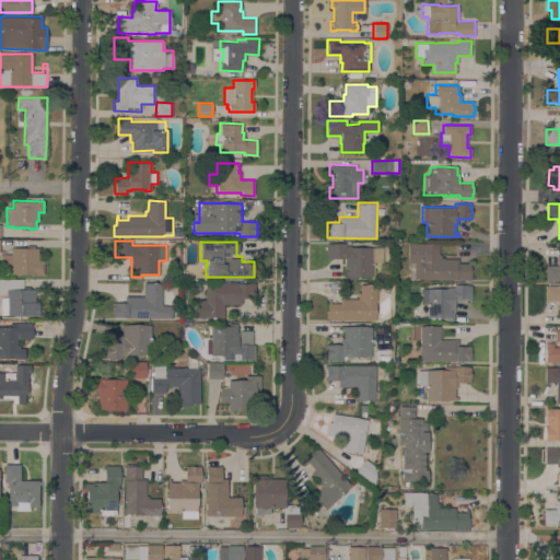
[(408,243),(424,243),(424,242),(439,243),(439,254),(441,254),(441,258),(458,258),(458,263),(470,263),(470,270),(473,270),(473,279),(470,279),(470,280),(422,279),(413,278),(413,263),(408,263),(408,243)]
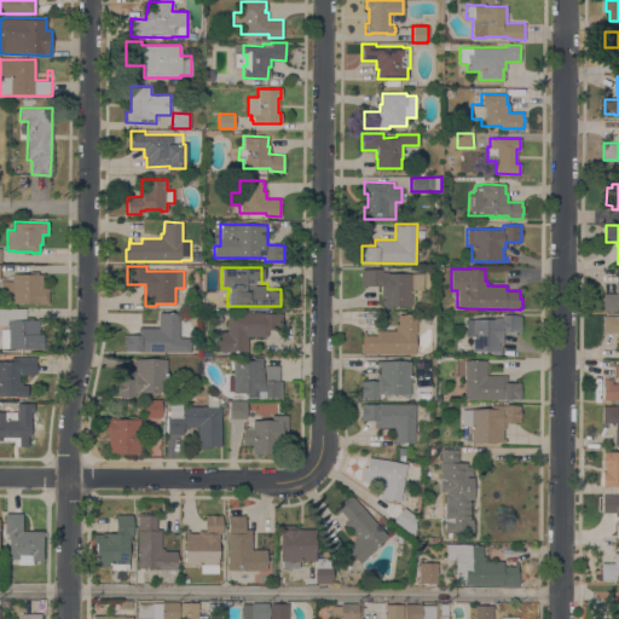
[(381,268),(381,272),(423,273),(423,290),(411,289),(411,307),(391,306),(391,308),(381,308),(382,296),(380,296),(380,285),(362,285),(363,268),(381,268)]
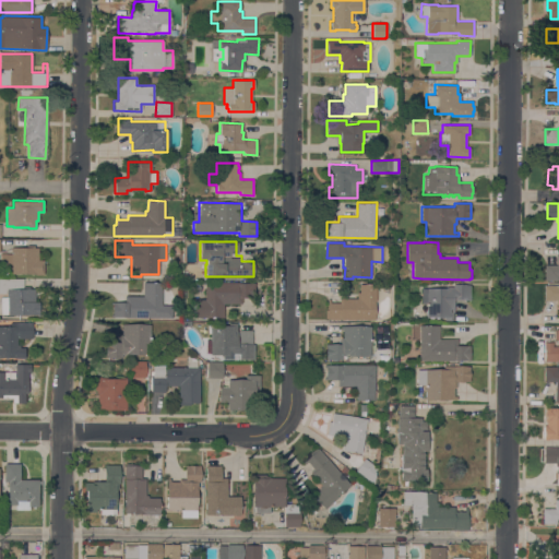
[(26,247),(26,245),(34,245),(34,247),(38,247),(38,260),(44,260),(44,274),(11,274),(12,264),(0,264),(0,253),(11,253),(11,247),(26,247)]
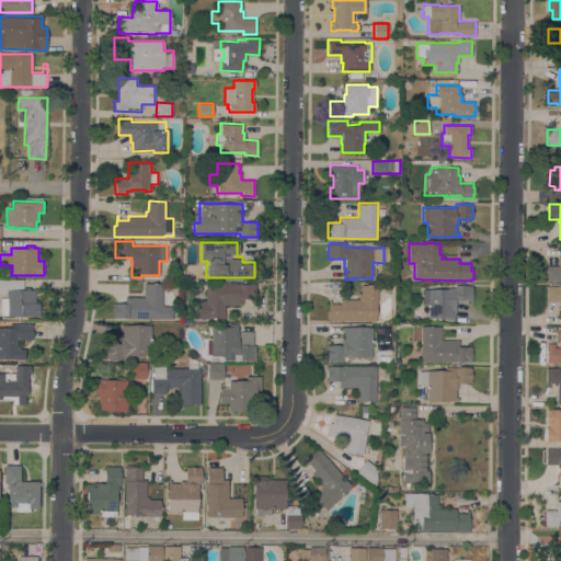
[(560,276),(560,281),(546,281),(546,265),(558,265),(558,256),(560,256),(560,276)]
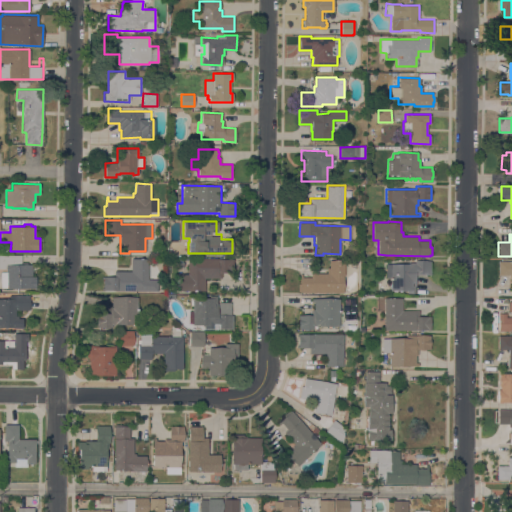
[(0,256),(21,256),(22,262),(28,262),(28,264),(32,264),(32,276),(37,276),(37,287),(1,288),(1,271),(6,271),(6,268),(0,268),(0,256)]
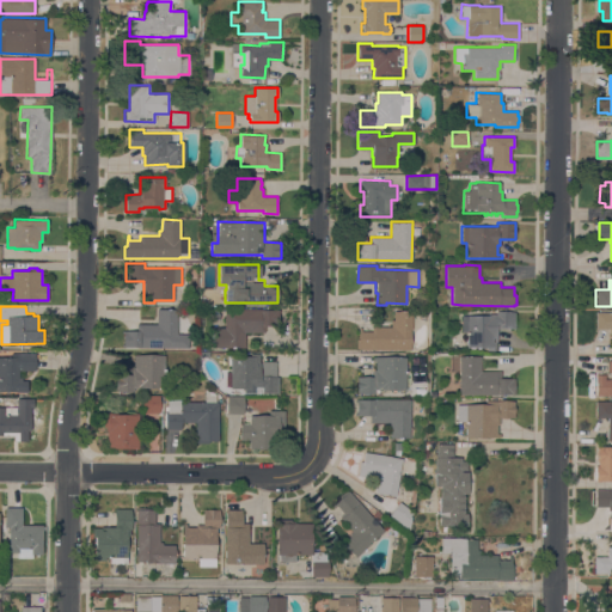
[(157,307),(177,308),(177,334),(188,334),(188,347),(139,347),(139,346),(123,346),(123,330),(136,330),(136,323),(157,323),(157,307)]
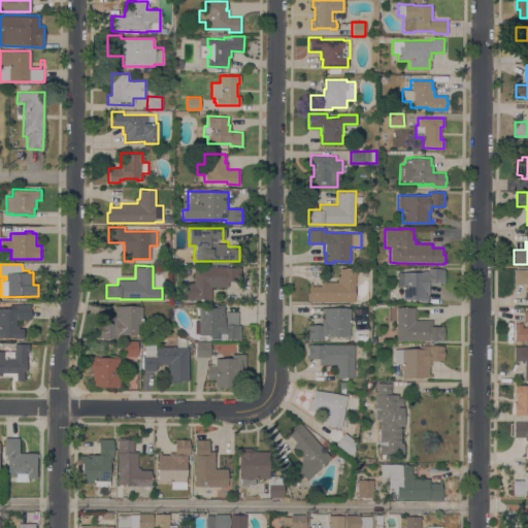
[(240,267),(239,281),(228,279),(228,287),(211,287),(211,299),(184,299),(184,282),(193,283),(193,265),(240,267)]
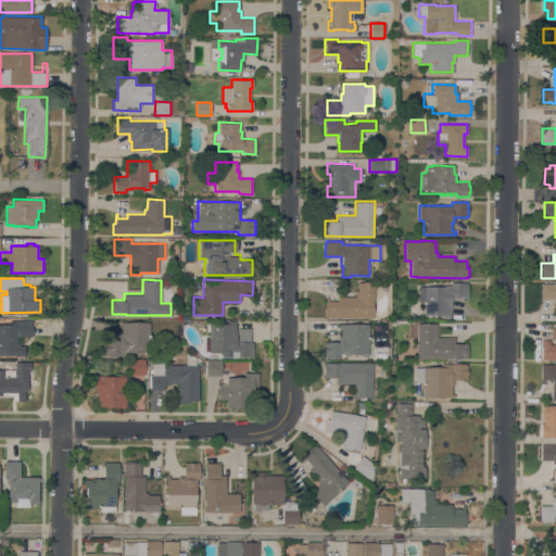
[(355,297),(355,290),(357,290),(357,281),(362,281),(362,280),(370,280),(370,282),(374,282),(374,300),(373,300),(373,317),(324,317),(324,307),(326,307),(326,297),(328,297),(328,300),(338,300),(338,295),(355,297)]
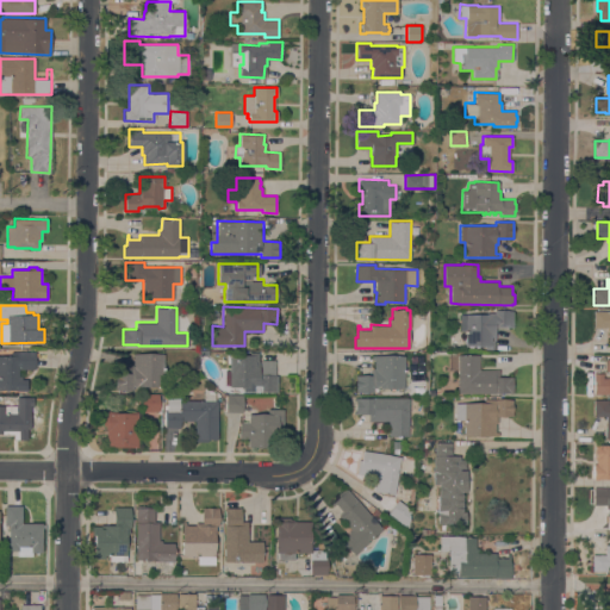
[(490,313),(490,312),(495,312),(495,310),(514,310),(514,327),(495,327),(495,341),(493,341),(493,349),(485,349),(485,346),(465,346),(465,330),(460,330),(460,313),(490,313)]
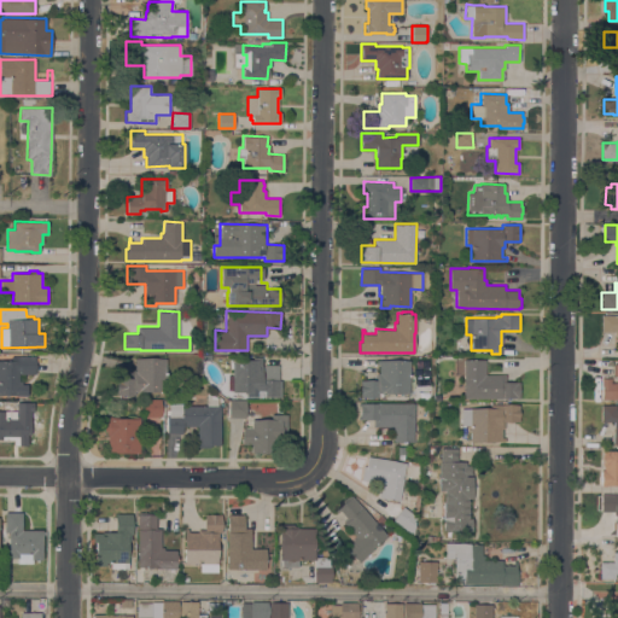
[(601,315),(617,315),(617,354),(617,336),(614,336),(614,332),(601,332),(601,315)]
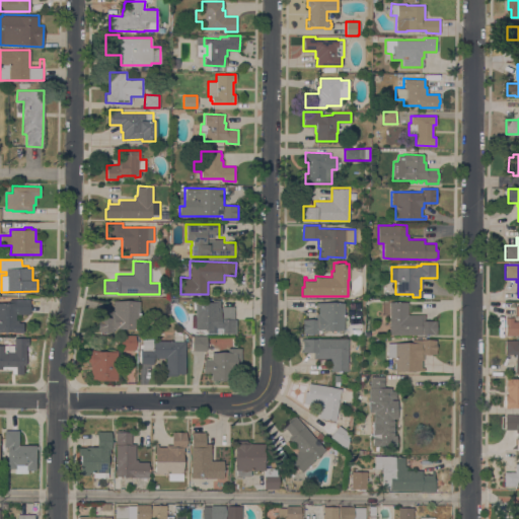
[(0,302),(13,302),(13,299),(29,299),(29,314),(15,314),(15,320),(18,320),(18,322),(22,322),(22,331),(0,331),(0,302)]
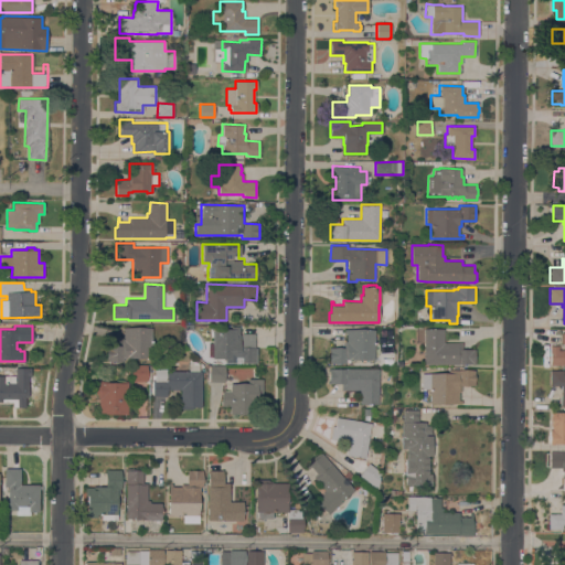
[(212,327),(240,326),(240,333),(255,333),(255,347),(257,347),(257,350),(256,350),(256,362),(225,362),(225,358),(212,358),(212,356),(212,327)]
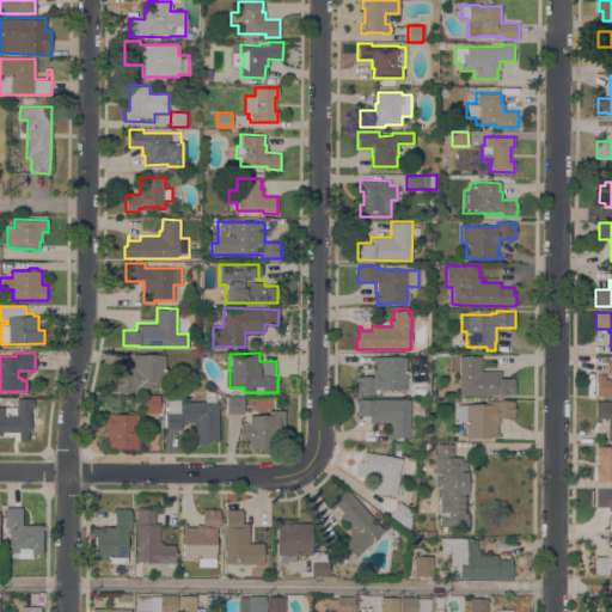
[(151,390),(135,389),(126,392),(116,391),(116,373),(130,374),(130,367),(133,367),(134,354),(164,354),(164,371),(169,371),(169,386),(151,390)]
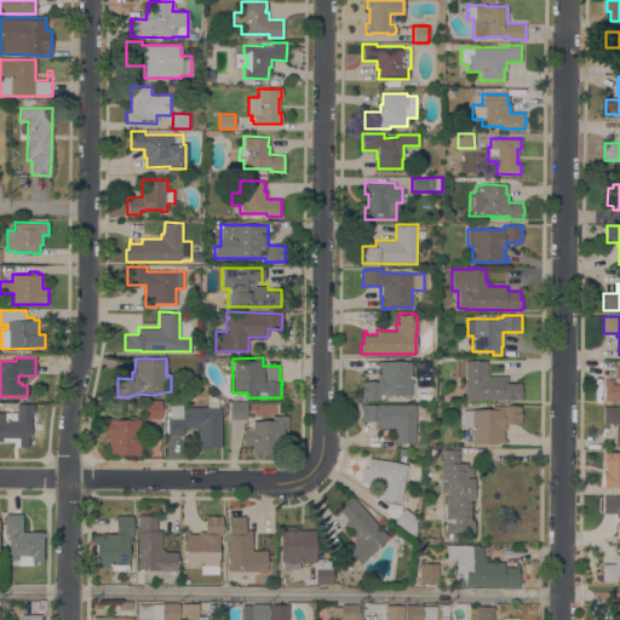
[(407,395),(395,396),(389,396),(389,397),(379,399),(371,400),(361,397),(362,380),(372,380),(377,382),(377,374),(380,374),(380,365),(377,365),(377,361),(397,361),(411,361),(411,377),(417,377),(417,385),(418,385),(418,388),(417,388),(417,395),(407,395)]
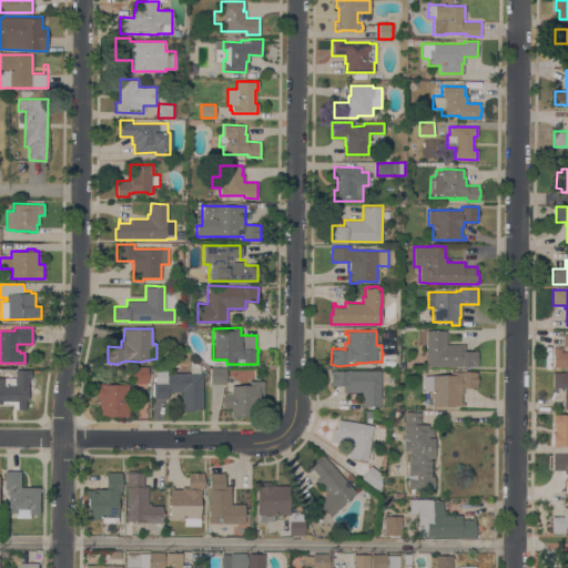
[(446,344),(465,344),(465,351),(477,351),(477,366),(426,365),(426,331),(446,331),(446,344)]
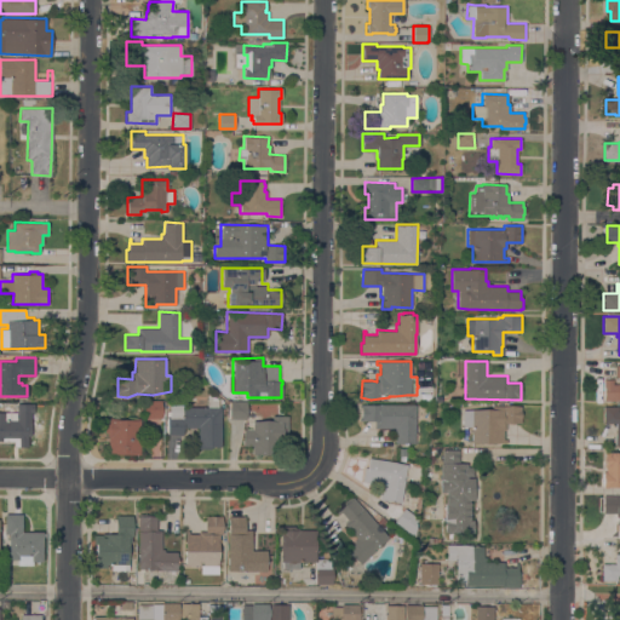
[(619,363),(619,399),(618,399),(618,400),(603,400),(603,383),(619,383),(619,379),(618,379),(618,377),(615,377),(615,365),(619,365),(619,363)]
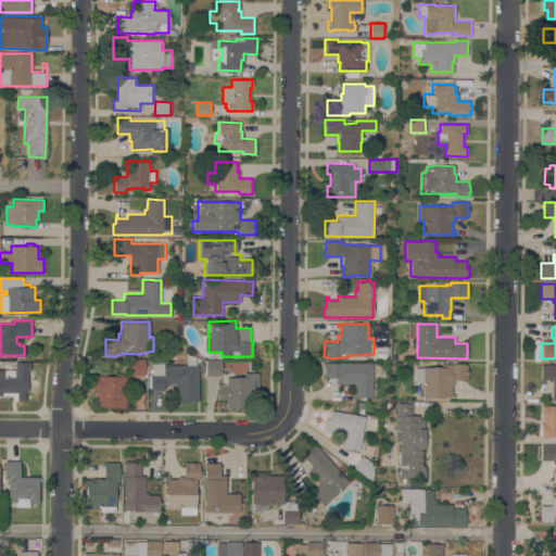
[(200,361),(201,361),(201,367),(198,367),(198,400),(189,401),(189,402),(176,402),(176,393),(177,393),(177,382),(164,383),(164,389),(150,389),(150,368),(152,368),(152,363),(164,363),(164,365),(187,365),(186,352),(191,352),(200,358),(200,361)]
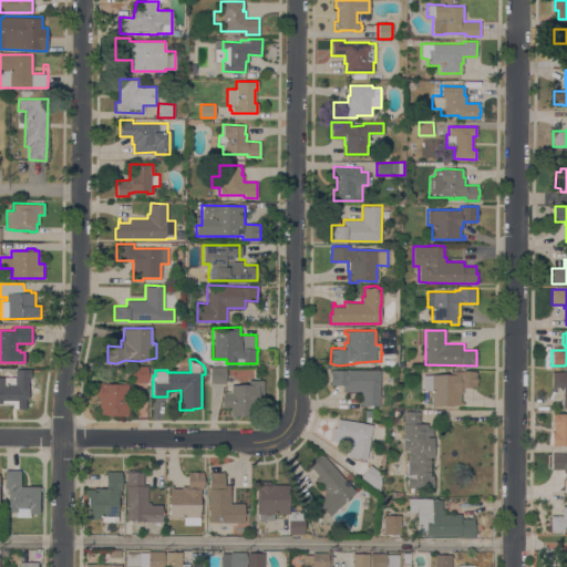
[(147,382),(132,382),(131,367),(147,367),(147,382)]
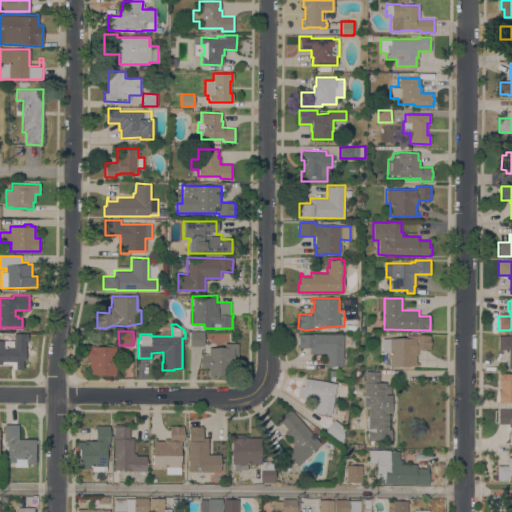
[(203,332),(203,346),(189,346),(189,332),(203,332)]
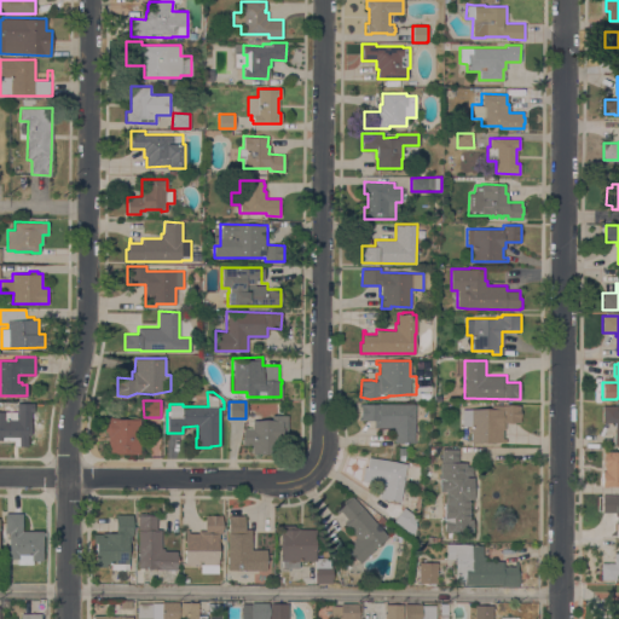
[(414,403),(414,441),(394,441),(394,427),(374,427),(374,420),(360,420),(360,404),(414,403)]
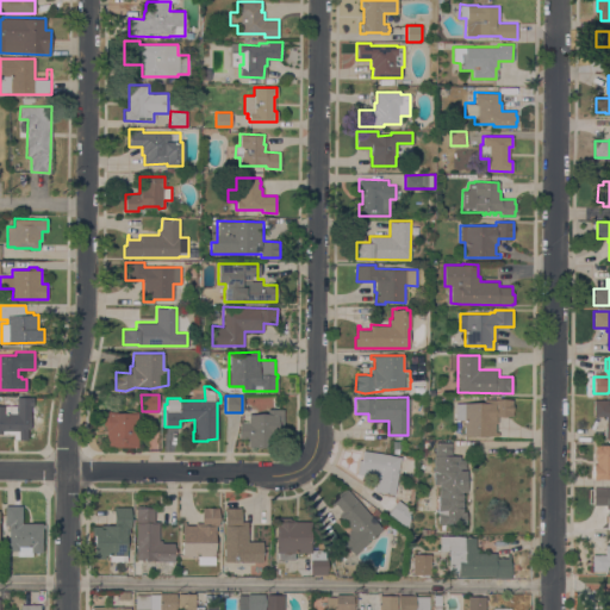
[(464,435),(464,419),(455,419),(455,403),(480,402),(480,399),(512,399),(512,415),(497,415),(497,423),(495,423),(495,431),(499,431),(499,435),(464,435)]
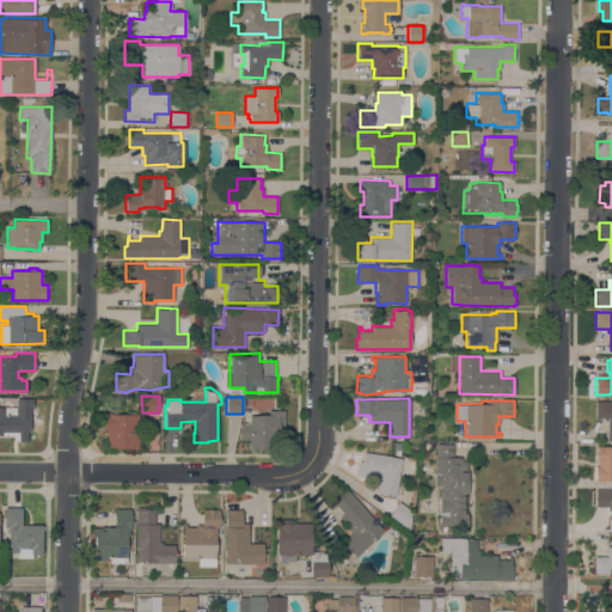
[(610,401),(610,407),(611,407),(611,439),(607,439),(607,417),(595,417),(595,401),(610,401)]
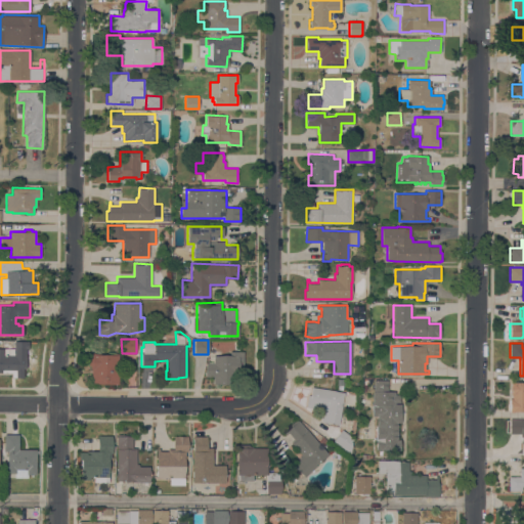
[(0,348),(15,348),(15,351),(24,351),(24,378),(13,377),(13,375),(11,375),(11,373),(0,373),(0,348)]
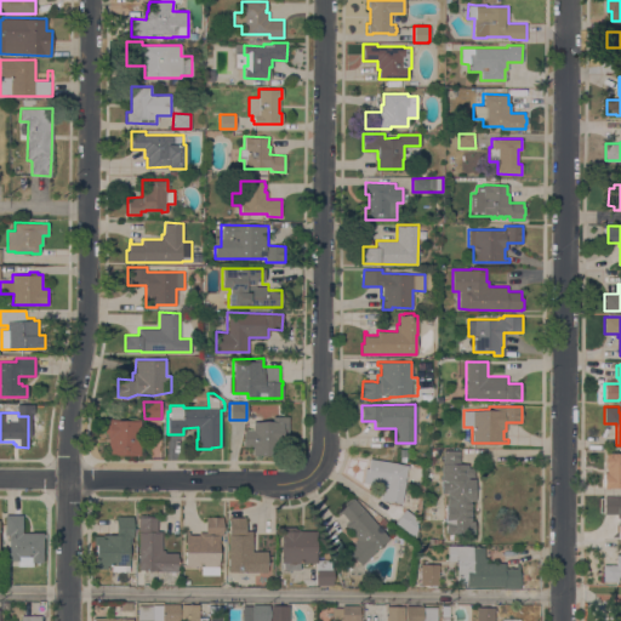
[(289,416),(289,434),(281,434),(283,438),(273,438),(273,454),(266,456),(252,454),(252,445),(243,446),(243,429),(252,429),(252,421),(272,420),(272,416),(289,416)]
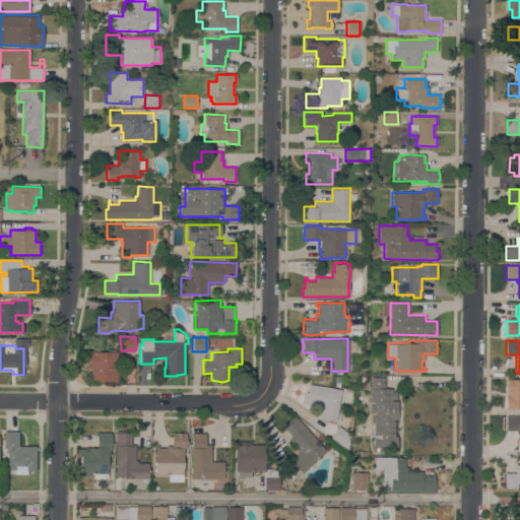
[(117,381),(90,380),(90,349),(118,349),(117,381)]
